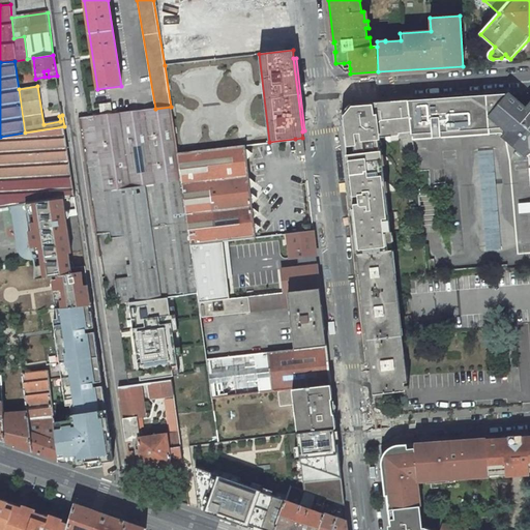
[(529,104),(526,108),(510,94),(511,93),(408,101),(411,133),(412,140),(500,134),(529,157),(529,173),(529,203),(529,212),(529,211),(529,104)]
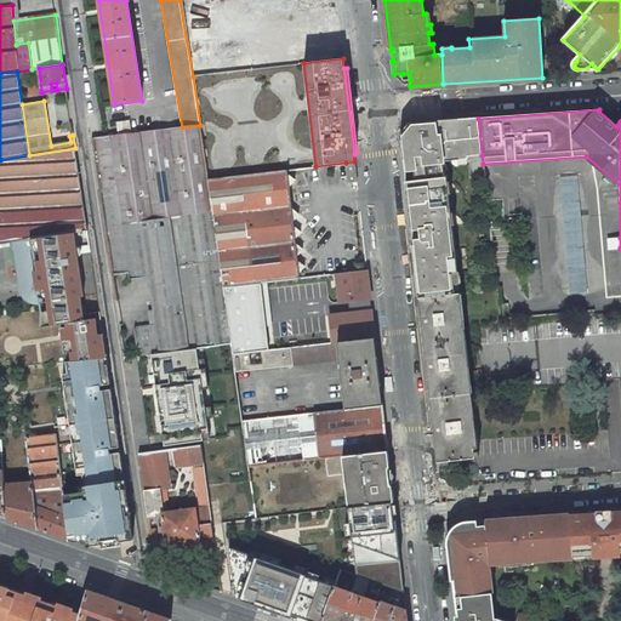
[(406,182),(419,294),(453,290),(448,257),(454,256),(443,164),(446,164),(446,161),(468,159),(468,157),(482,155),(478,119),(410,124),(402,135),(406,182)]
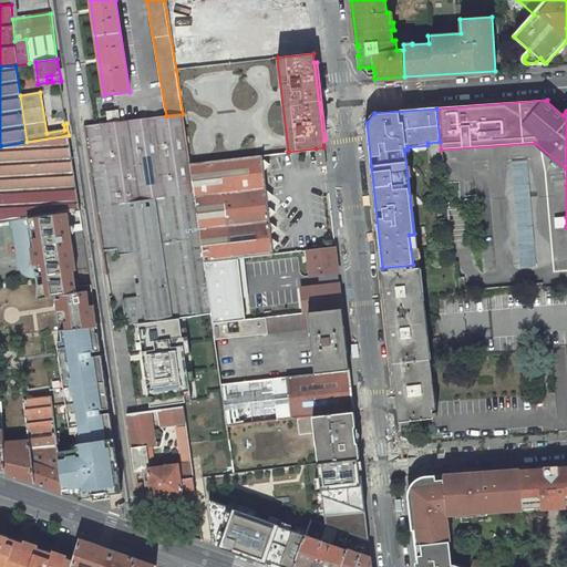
[(106,112),(109,123),(120,122),(117,110),(106,112)]
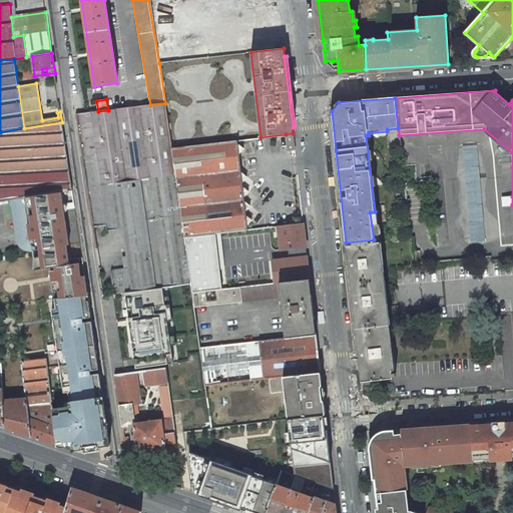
[(85,112),(75,113),(82,155),(98,154),(103,184),(176,174),(172,147),(165,103),(150,105),(108,110),(98,111),(85,112)]
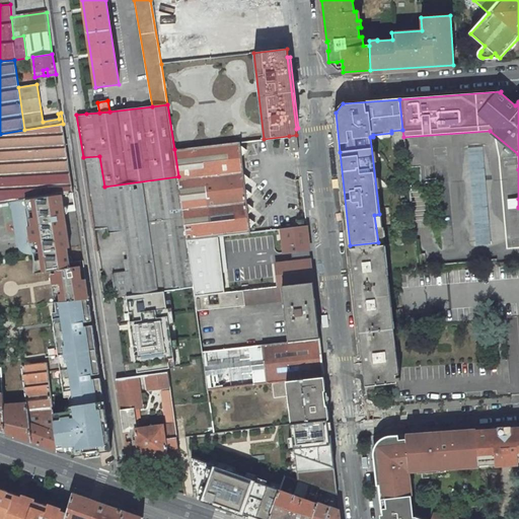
[(62,195),(73,194),(63,124),(24,130),(0,134),(0,204),(10,203),(62,195)]
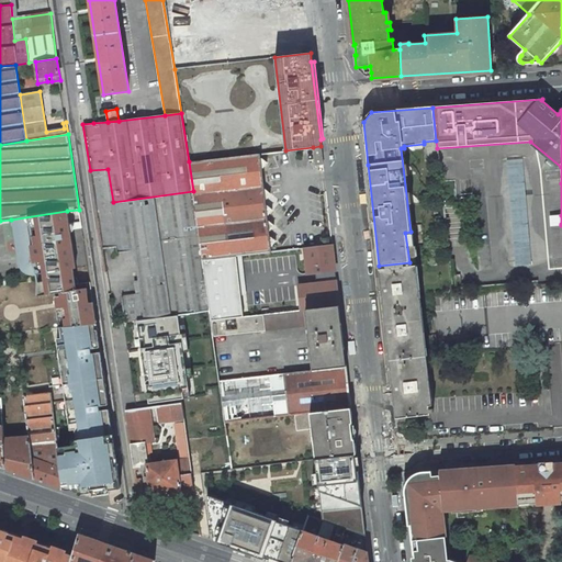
[(315,166),(323,165),(321,146),(313,147),(315,166)]
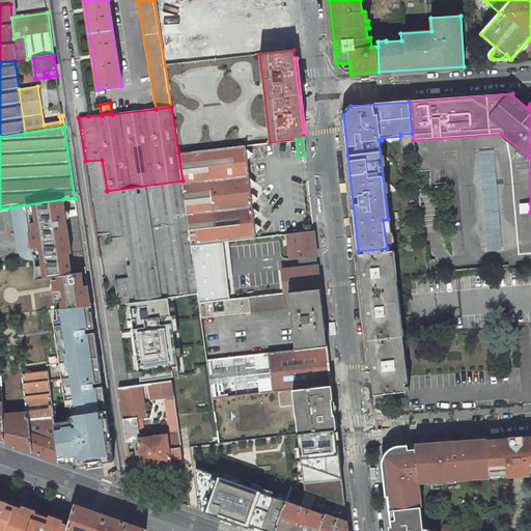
[(191,246),(223,242),(256,238),(256,233),(255,222),(254,219),(253,207),(252,204),(251,193),(251,189),(250,177),(248,160),(246,148),(246,145),(178,152),(183,180),(191,246)]
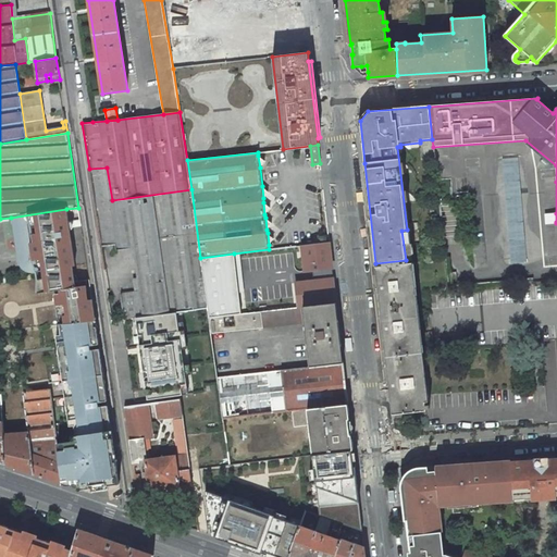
[(522,262),(518,159),(503,160),(507,263),(522,262)]
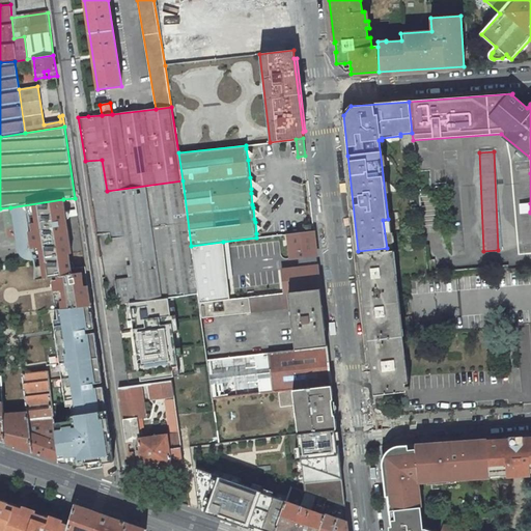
[(161,299),(198,292),(191,246),(183,180),(107,191),(102,160),(85,161),(95,235),(110,233),(111,239),(129,236),(133,264),(127,266),(128,278),(115,280),(117,303),(130,302),(161,299)]
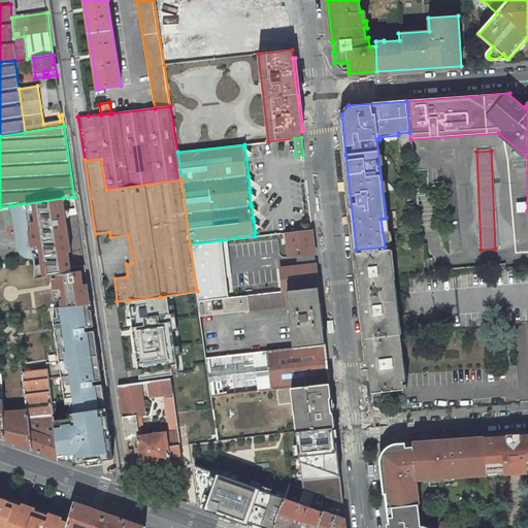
[(63,198),(10,206),(13,224),(17,224),(20,240),(15,241),(17,248),(19,251),(21,253),(22,254),(24,255),(25,256),(27,256),(29,256),(31,256),(31,258),(34,258),(40,257),(41,264),(43,276),(52,275),(56,275),(57,278),(60,299),(61,307),(90,304),(86,276),(85,265),(70,267),(68,253),(71,253),(63,198)]
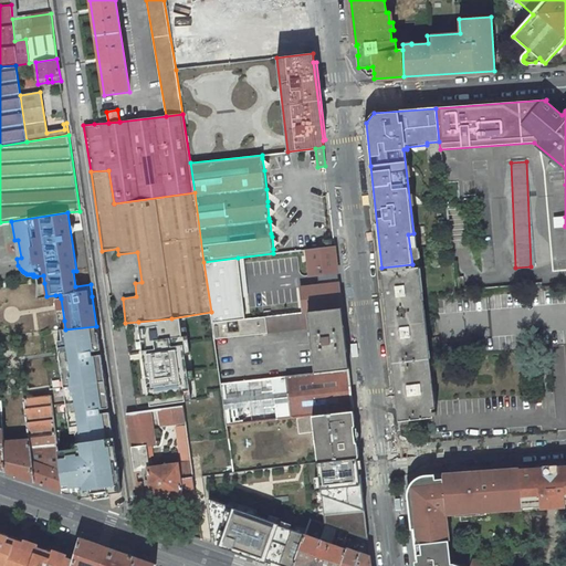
[(555,228),(565,227),(565,217),(554,218),(555,228)]
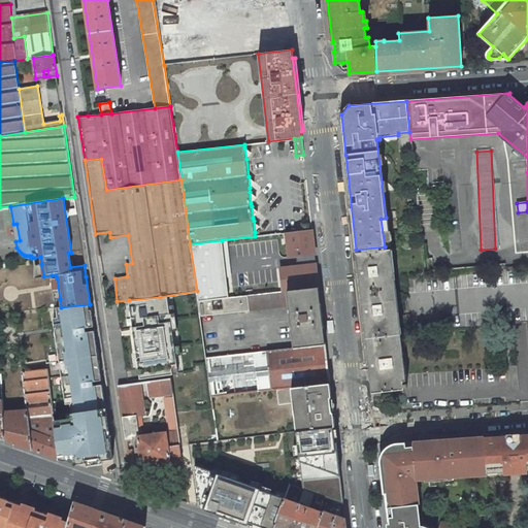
[(287,232),(290,258),(297,257),(315,254),(311,229),(307,230),(287,232)]
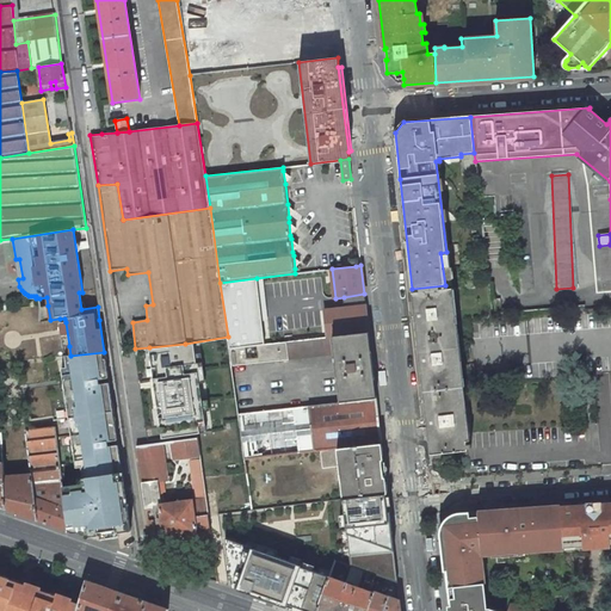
[(307,288),(316,287),(315,271),(304,272),(307,288)]
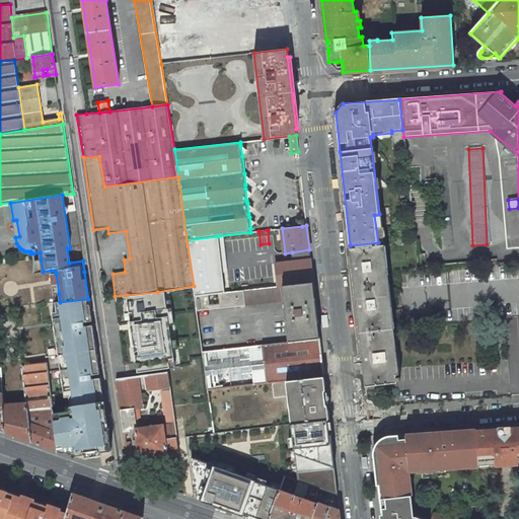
[(223,284),(218,236),(187,240),(194,286),(195,296),(224,293),(223,284)]
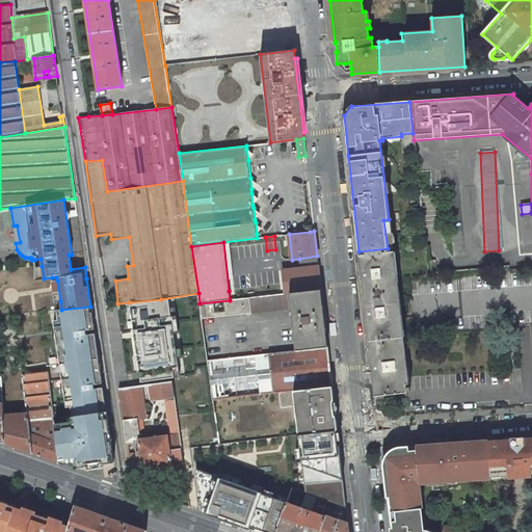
[(406,384),(391,253),(358,257),(375,396),(406,392),(406,384)]
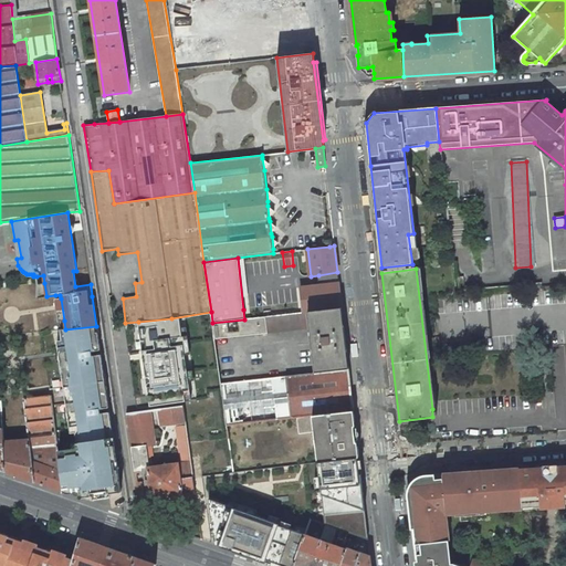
[(416,269),(432,409),(436,408),(428,343),(422,296),(419,269),(416,269)]
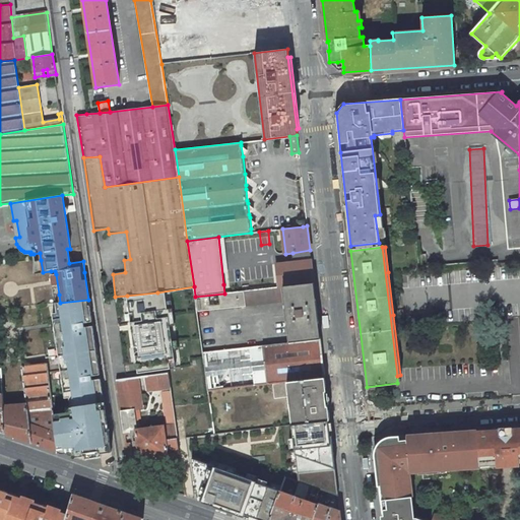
[(294,262),(311,260),(310,250),(293,253),(294,262)]
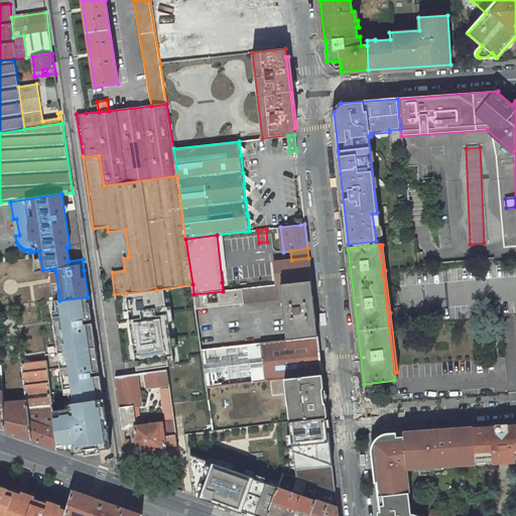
[(277,285),(280,285),(311,281),(308,258),(291,260),(274,262),(277,285)]
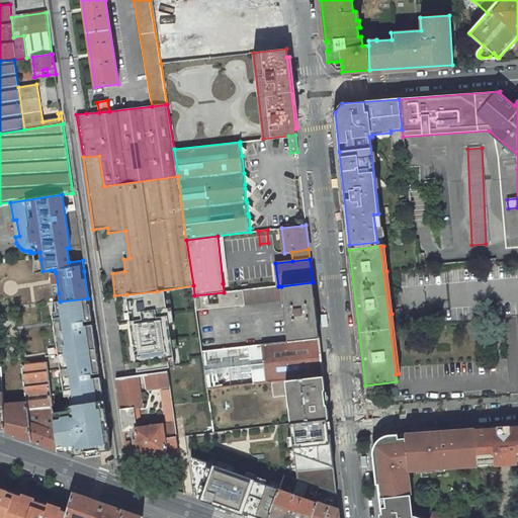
[(496,261),(386,271),(392,314),(505,304),(515,303),(517,303),(517,260),(496,262),(496,261)]
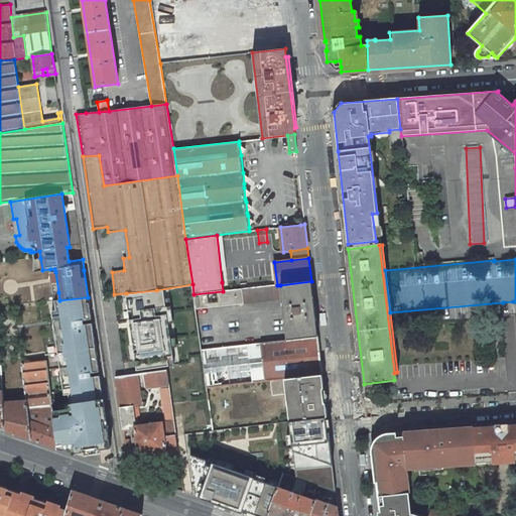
[(249,265),(251,288),(277,285),(274,262),(249,265)]
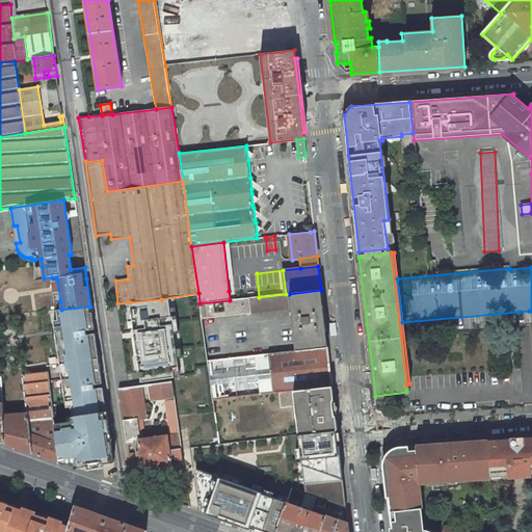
[(60,301),(57,281),(52,282),(53,290),(55,302),(60,301)]
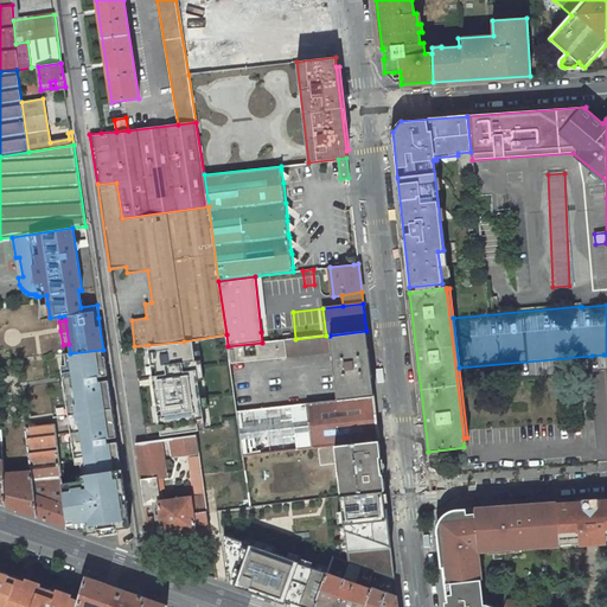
[(261,332),(262,343),(292,339),(293,339),(291,328),(261,332)]
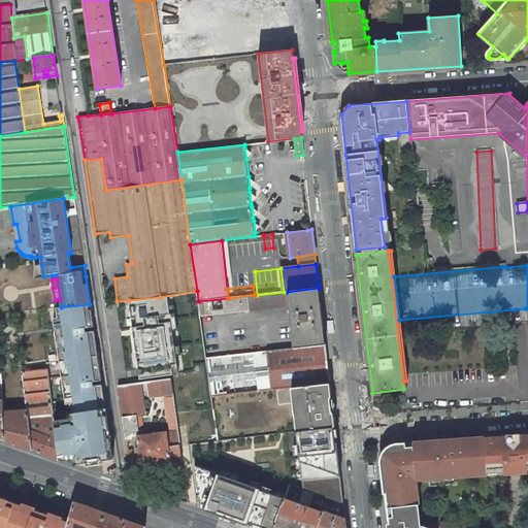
[(294,348),(325,343),(319,288),(287,292),(289,306),(294,348)]
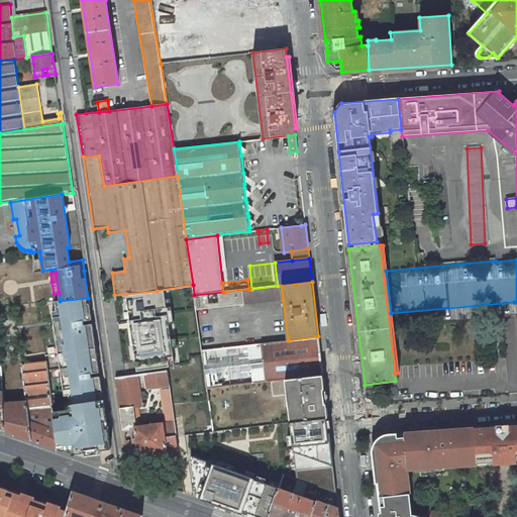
[(170,389),(175,422),(177,436),(185,435),(189,434),(194,434),(213,432),(208,393),(207,389),(202,350),(196,309),(194,295),(193,285),(157,291),(168,372),(170,385),(170,389)]
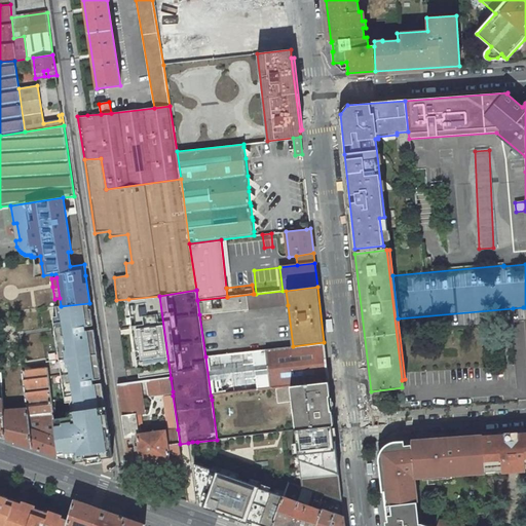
[(253,294),(255,308),(288,305),(286,291),(283,291),(256,294),(254,294),(253,294)]
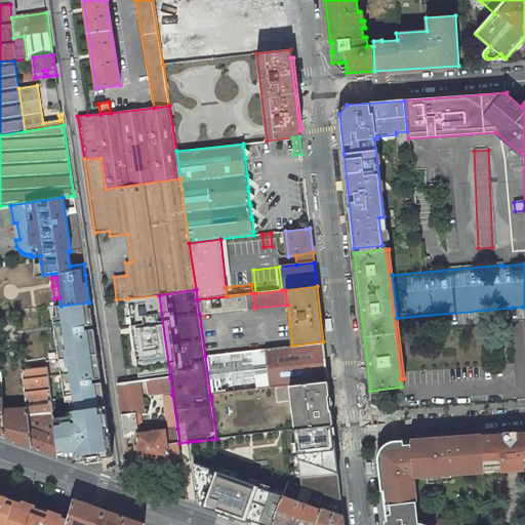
[(254,308),(252,293),(227,296),(197,299),(199,314),(254,308)]
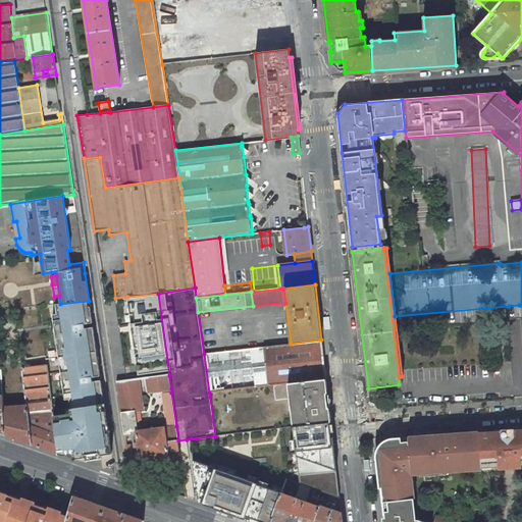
[(149,378),(169,375),(158,294),(127,297),(129,312),(139,379),(149,378)]
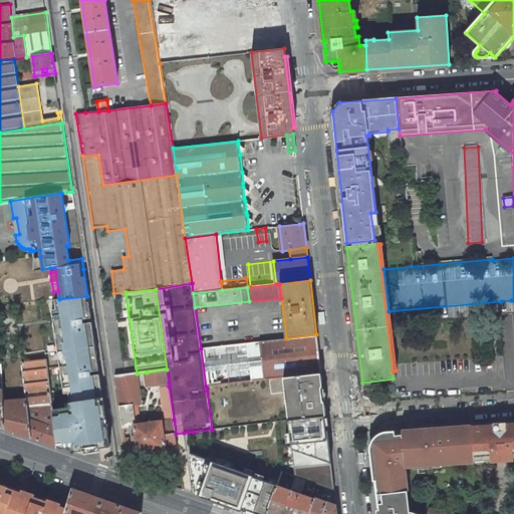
[(57,446),(72,451),(109,446),(87,296),(59,299),(54,299),(56,309),(51,309),(56,341),(63,394),(68,394),(72,393),(73,406),(70,411),(53,414),(57,446)]
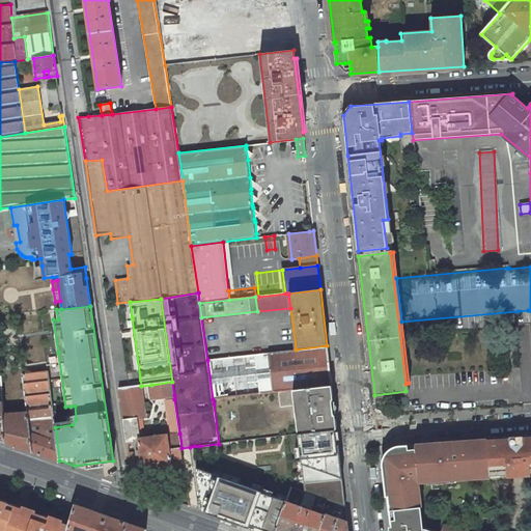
[(518,322),(529,320),(528,310),(518,311),(518,322)]
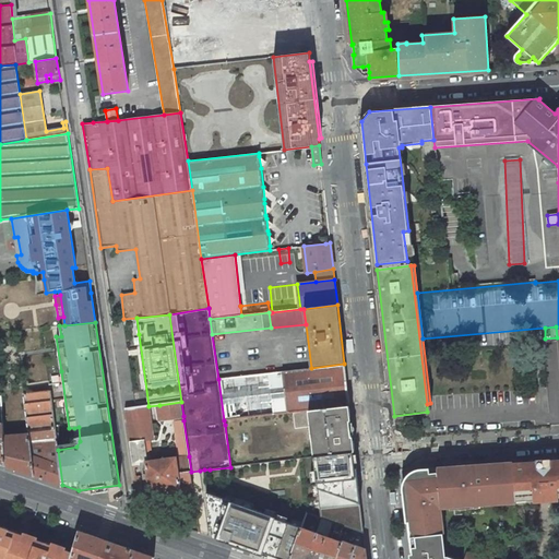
[(309,411),(349,405),(344,364),(311,368),(282,371),(286,413),(309,411)]
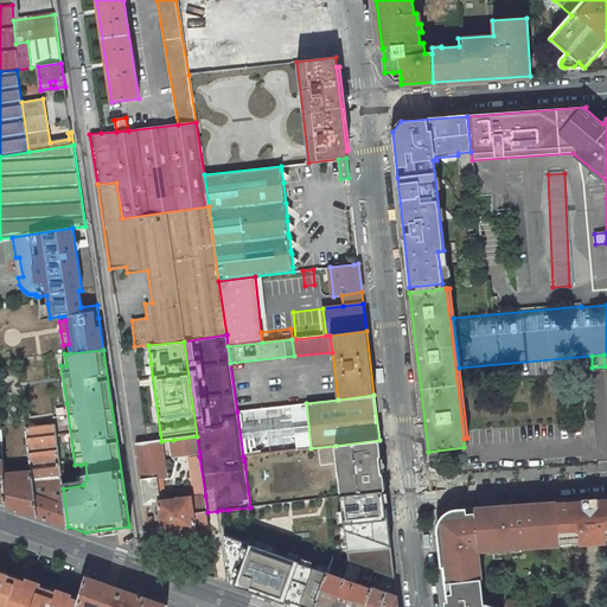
[(237,411),(243,457),(311,448),(306,403),(237,411)]
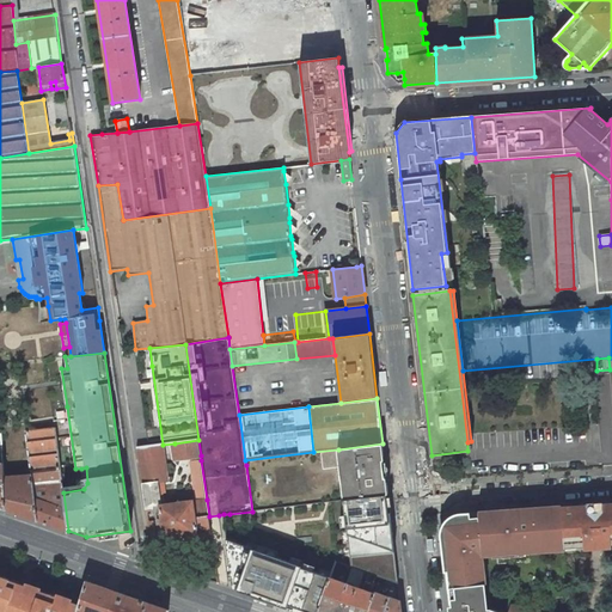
[(37,520),(68,531),(63,493),(62,488),(55,427),(26,430),(31,473),(37,520)]
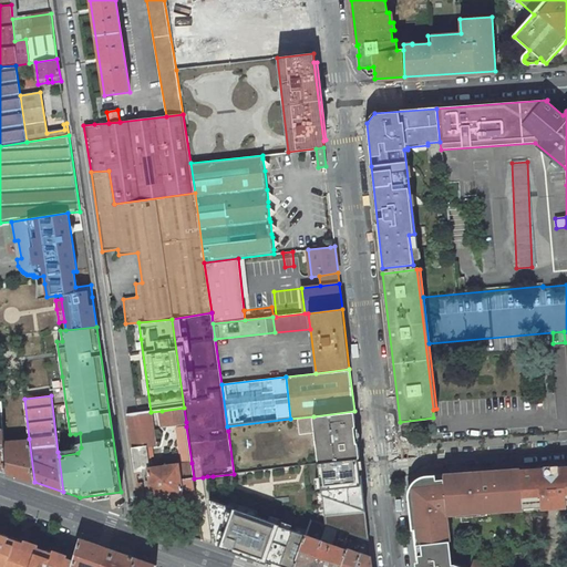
[(164,425),(186,422),(184,408),(162,411),(164,425)]
